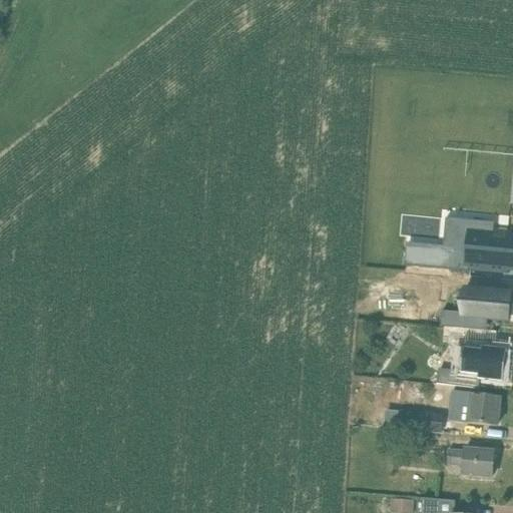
[(461,251),(407,246),(405,266),(470,272),(470,271),(505,274),(505,266),(512,267),(512,238),(508,239),(509,228),(464,224),(461,251)]
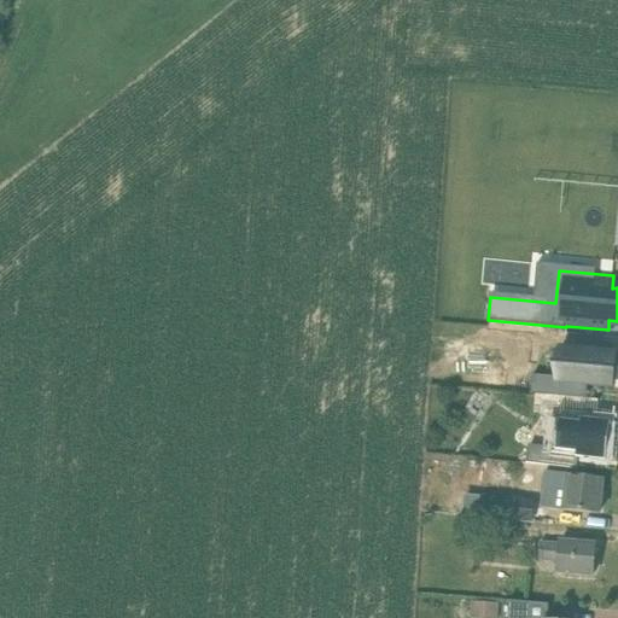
[(532,375),(531,394),(583,398),(586,384),(612,386),(616,353),(560,348),(558,377),(532,374),(532,375)]
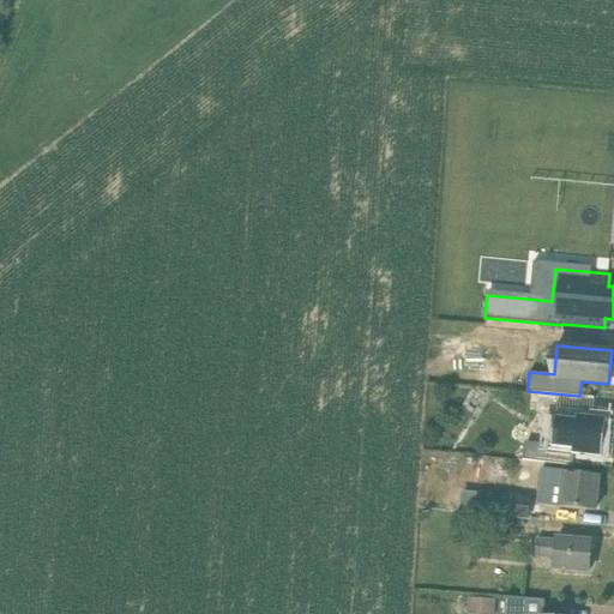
[(527,444),(525,461),(542,462),(553,463),(554,452),(575,455),(575,453),(602,456),(607,420),(578,416),(578,420),(559,419),(555,446),(527,444)]
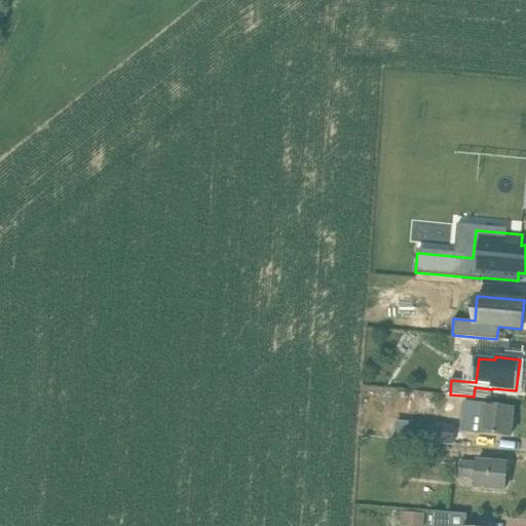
[(464,403),(460,431),(480,434),(511,438),(514,409),(483,405),(464,403)]
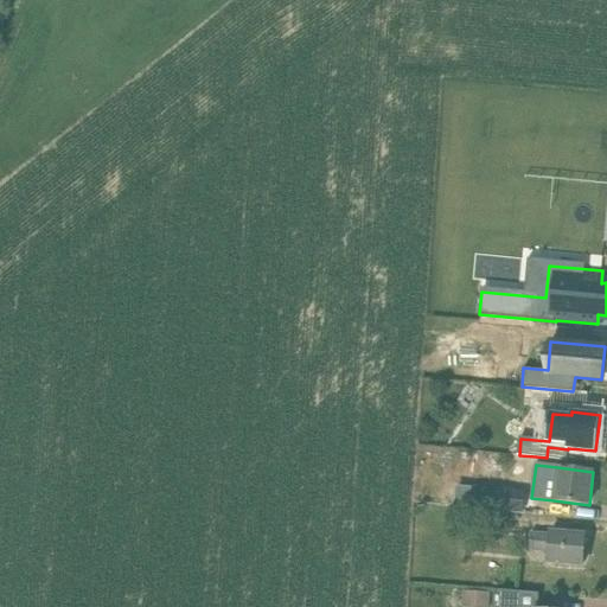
[(473,487),(471,508),(523,512),(524,492),(473,487)]
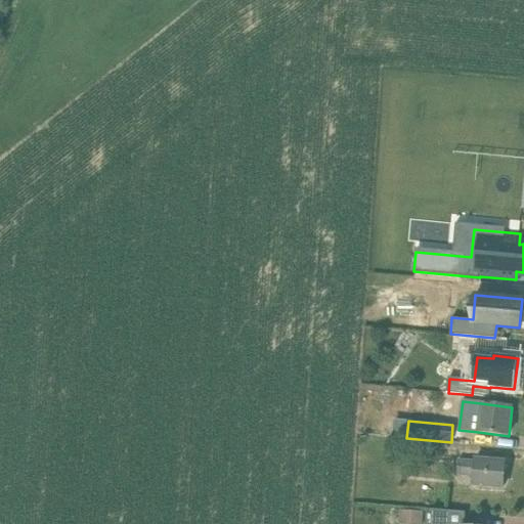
[(436,460),(452,461),(453,444),(437,442),(436,460)]
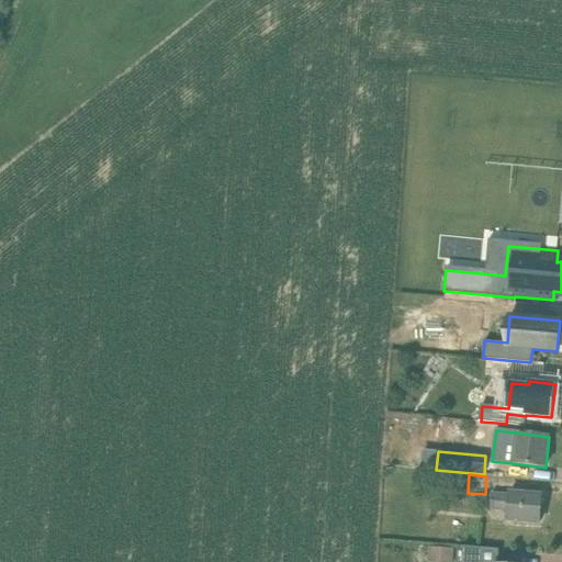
[(508,510),(507,520),(539,523),(541,495),(509,493),(509,496),(492,495),(491,508),(508,510)]
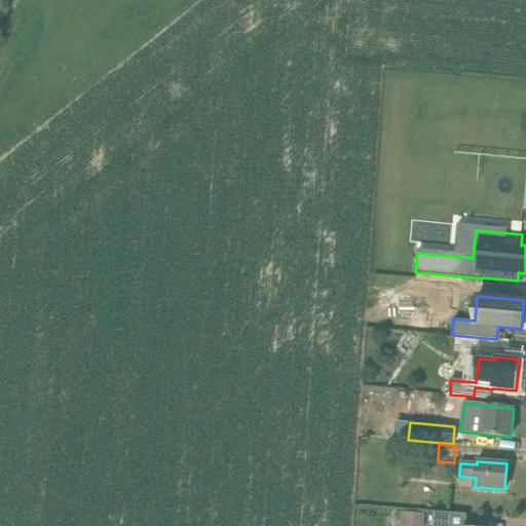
[(395,512),(395,517),(401,518),(401,525),(423,525),(424,514),(395,512)]
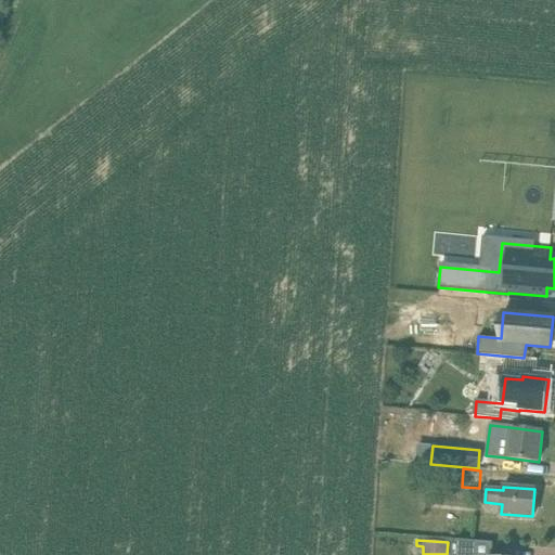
[(492,554),(493,543),(457,540),(456,554),(492,554)]
